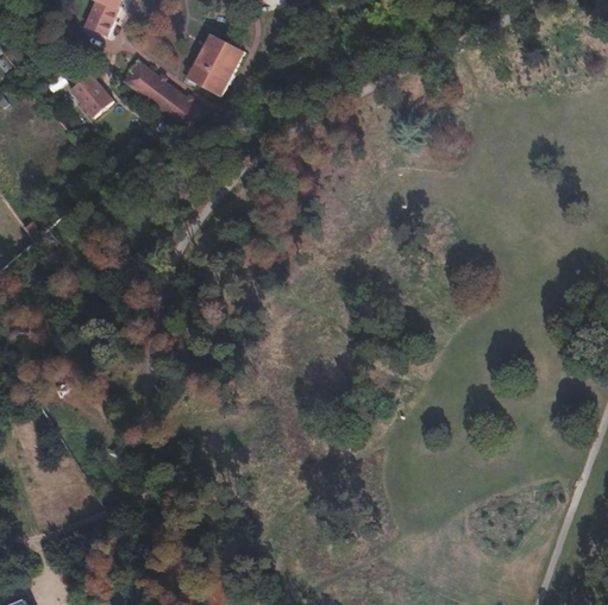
[(96,0),(86,23),(107,32),(121,0),(96,0)]
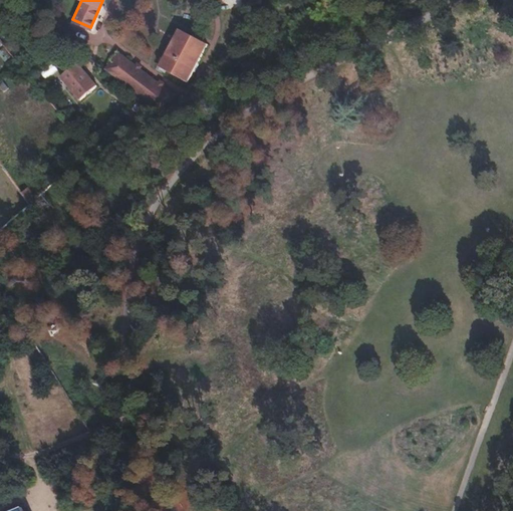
[(160,66),(186,80),(206,43),(180,29),(160,66)]
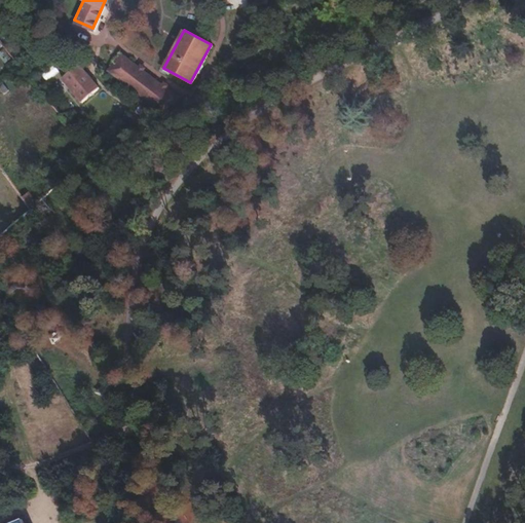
[(61,76),(80,100),(98,85),(77,62),(61,76)]
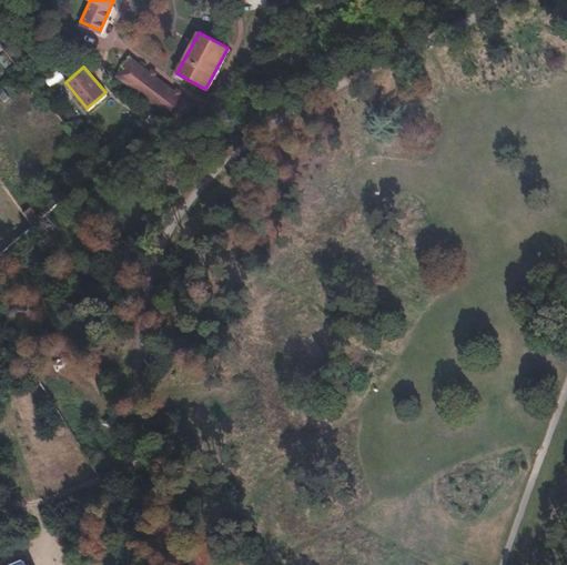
[(131,82),(179,131),(193,117),(145,69),(131,82)]
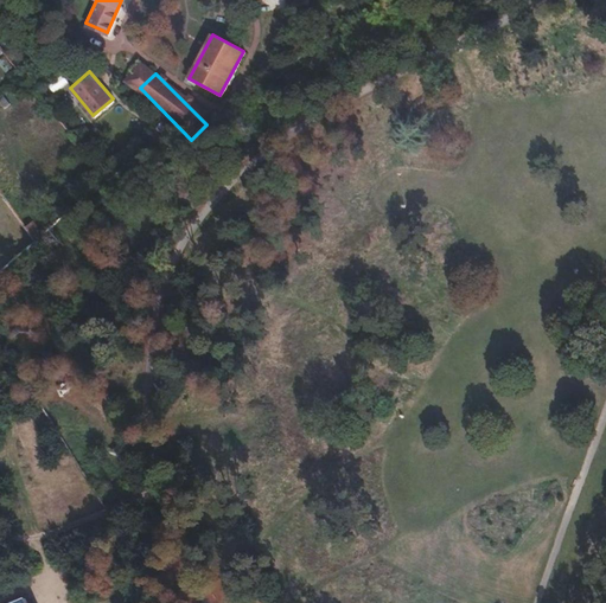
[(33,238),(42,232),(30,218),(23,224),(33,238)]
